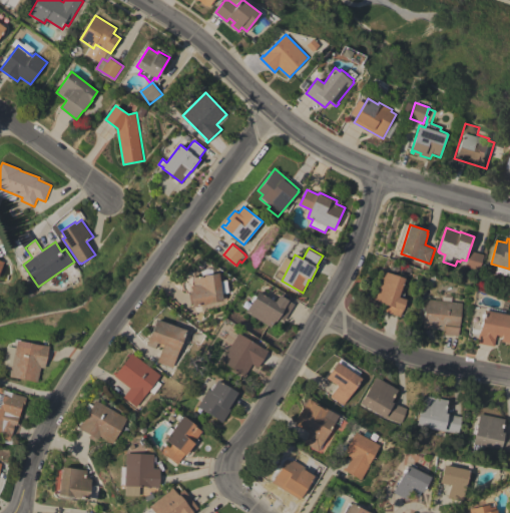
[(471,250),(485,254),(481,271),(467,267),(471,250)]
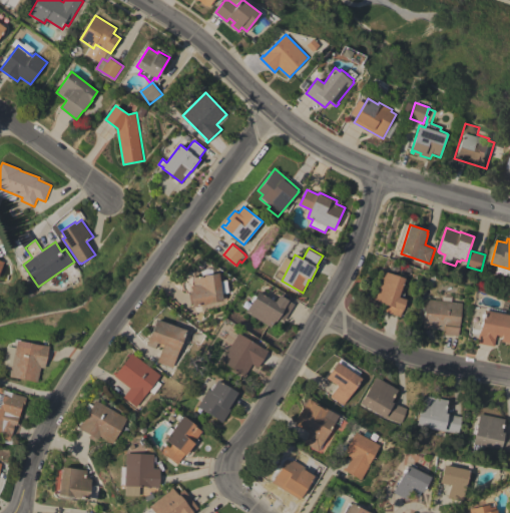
[(384,271),(406,278),(400,297),(408,300),(402,317),(383,310),(385,304),(381,302),(381,301),(374,299),(375,296),(376,296),(384,271)]
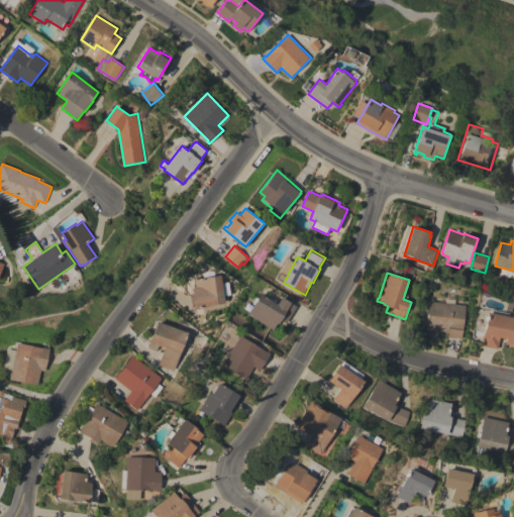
[(221,275),(226,303),(213,305),(213,306),(195,309),(195,306),(194,306),(192,296),(193,296),(193,293),(194,293),(193,288),(197,288),(196,280),(221,275)]
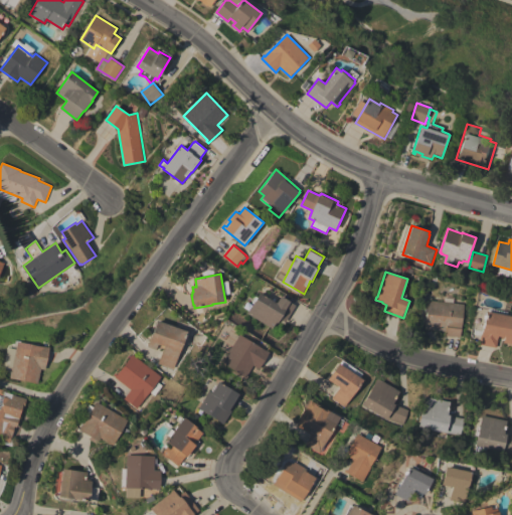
[(260,293),(277,303),(281,296),(297,305),(287,322),(281,318),(278,323),(277,322),(273,329),(271,327),(271,326),(247,313),(260,293)]
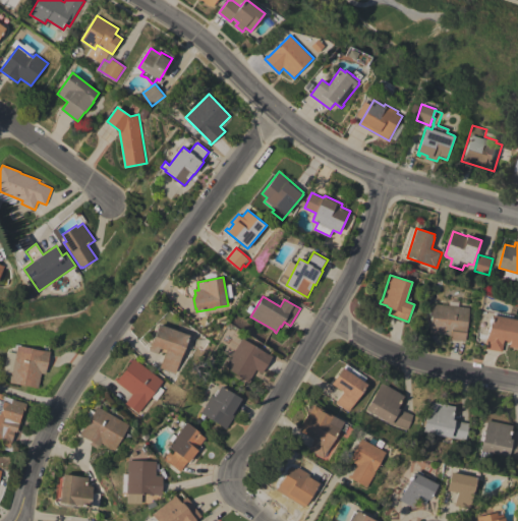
[(434,303),(470,307),(467,341),(452,339),(452,335),(430,332),(434,303)]
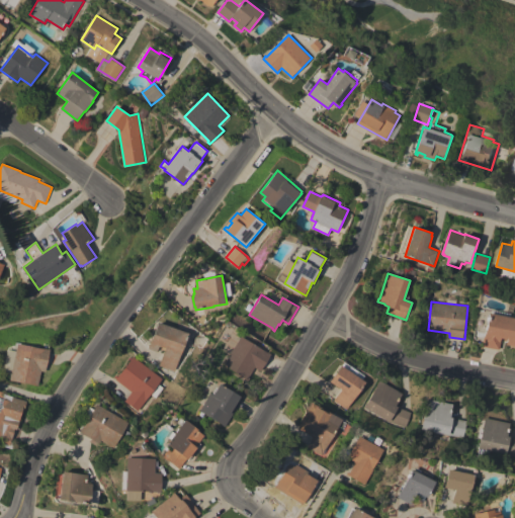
[(489,313),(514,317),(514,346),(507,344),(508,339),(502,338),(501,339),(502,339),(500,349),(483,346),(485,335),(489,313)]
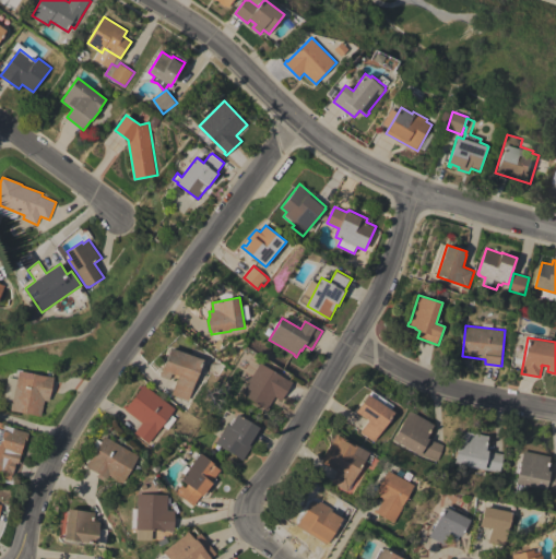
[(170,347),(204,359),(190,401),(173,394),(179,376),(173,373),(170,379),(161,376),(170,347)]
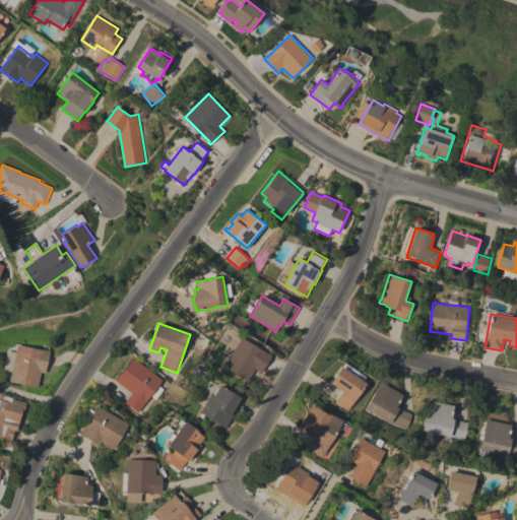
[(224,366),(242,337),(268,353),(269,352),(272,355),(262,372),(257,369),(249,381),(224,366)]
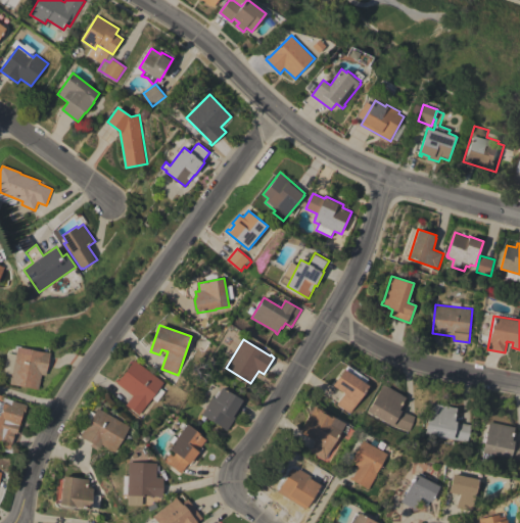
[(11,384),(18,346),(44,351),(51,352),(47,375),(43,375),(40,389),(11,384)]
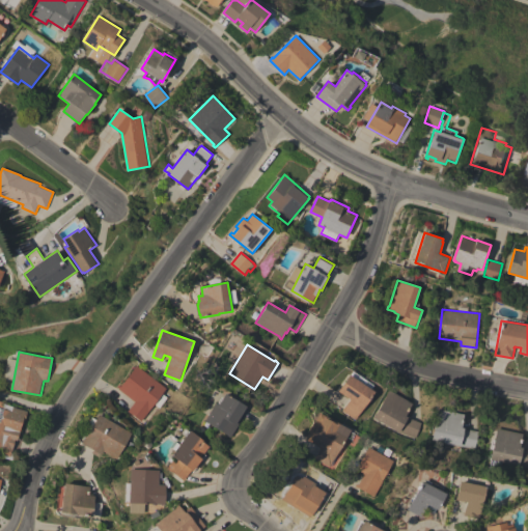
[(137,365),(167,388),(167,389),(174,394),(164,408),(157,402),(143,421),(130,411),(137,401),(119,389),(137,365)]
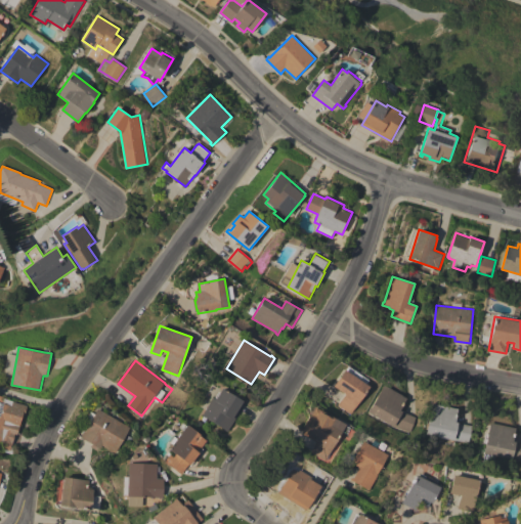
[(346,394),(334,386),(345,369),(371,387),(352,413),(339,404),(346,394)]
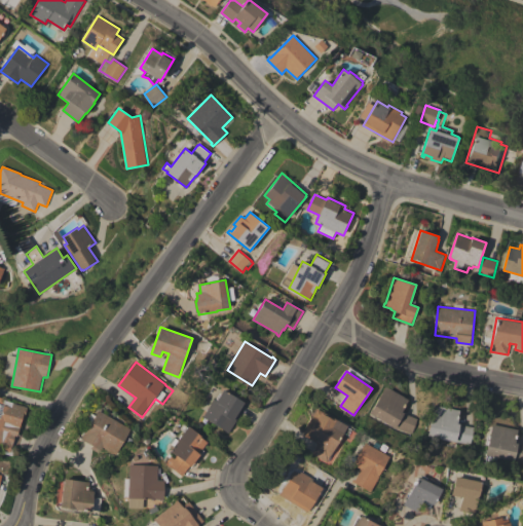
[(396,428),(371,413),(386,386),(409,400),(403,411),(419,418),(414,434),(398,427),(396,428)]
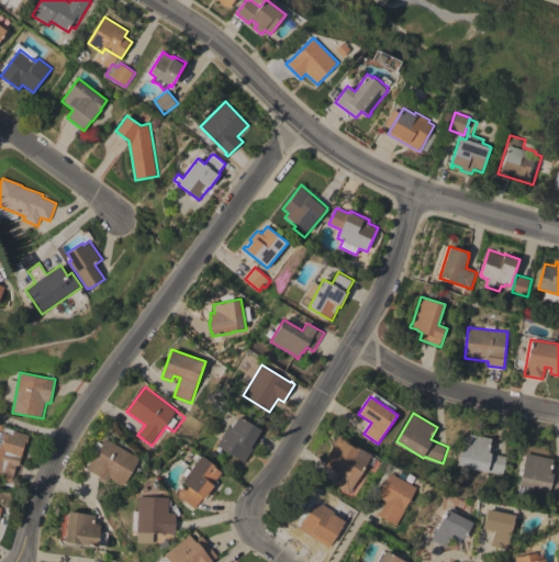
[(264,431),(245,462),(217,446),(228,426),(232,428),(232,427),(231,426),(235,419),(235,420),(238,416),(264,431)]
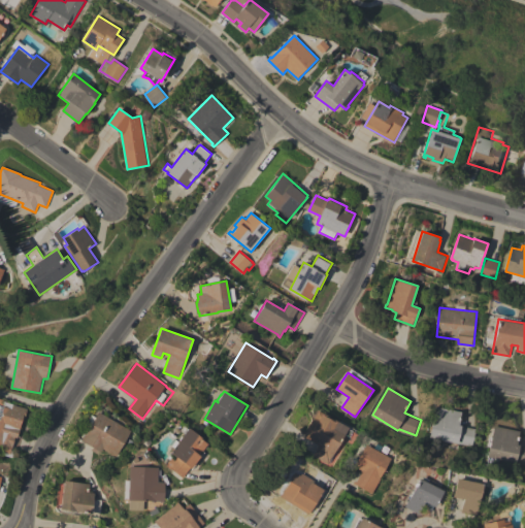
[(15,437),(12,449),(0,444),(0,398),(4,400),(4,401),(13,404),(28,408),(25,419),(23,418),(18,437),(17,437),(15,437)]
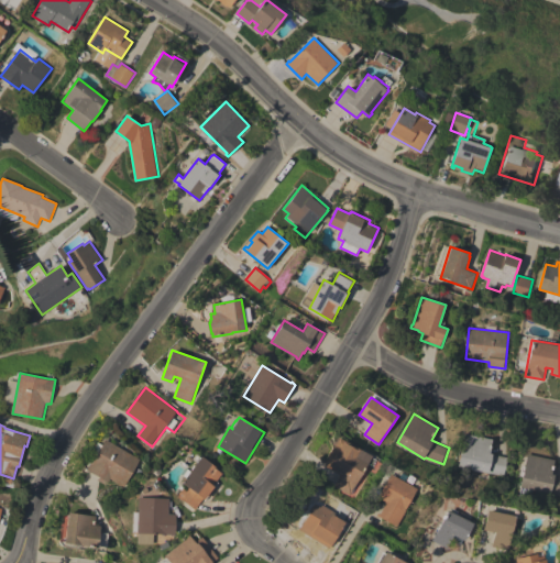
[(464,433),(493,439),(491,453),(509,457),(506,476),(459,466),(464,433)]
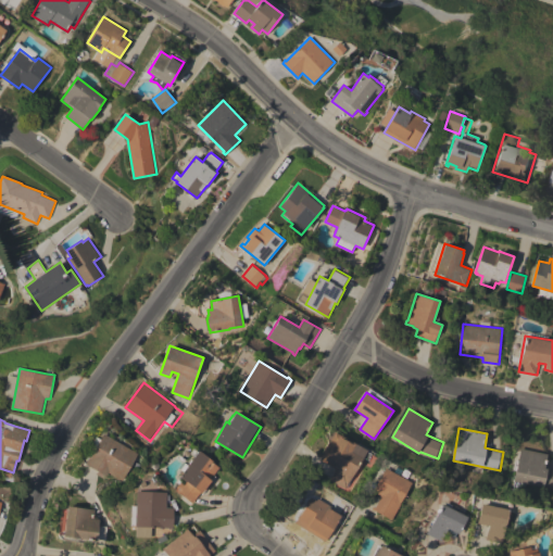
[(321,459),(336,432),(359,444),(360,442),(374,451),(373,454),(378,456),(375,463),(364,457),(348,489),(331,480),(338,468),(321,459)]
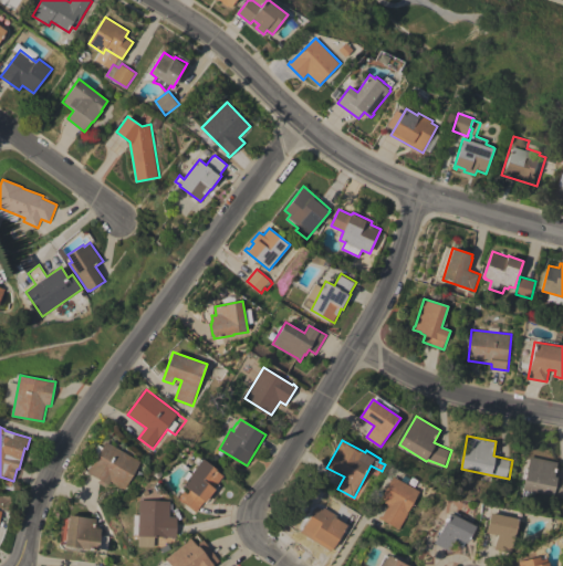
[(106,441),(142,461),(125,489),(112,481),(110,484),(87,472),(92,464),(93,464),(106,441)]
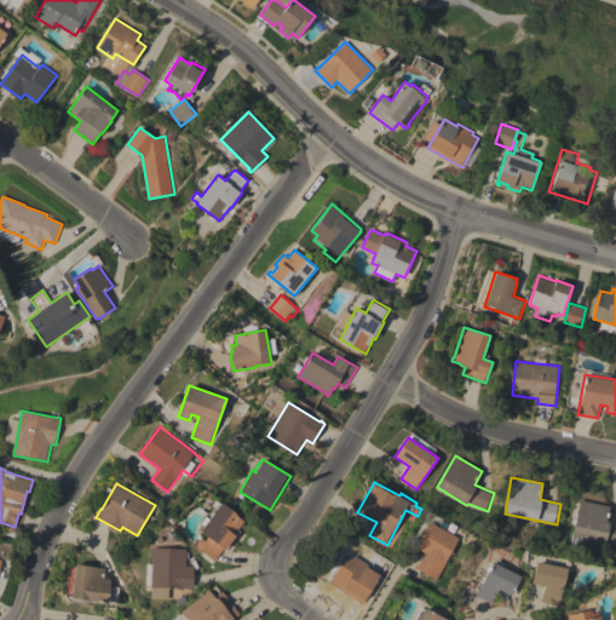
[(200,530),(217,509),(212,505),(217,499),(245,520),(235,534),(236,535),(225,550),(224,549),(216,561),(196,546),(202,538),(206,540),(208,537),(200,530)]
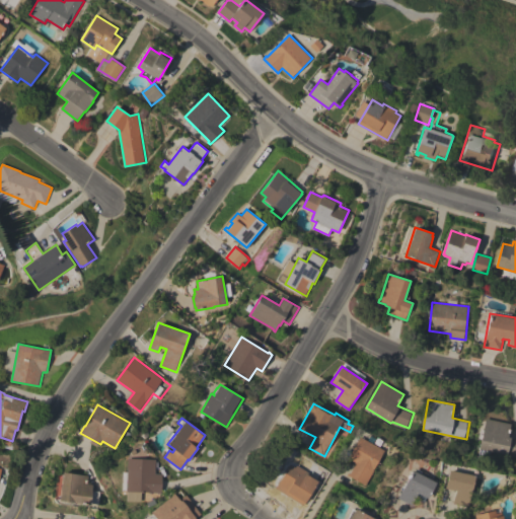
[(486,418),(512,424),(509,437),(515,438),(515,456),(492,451),(490,459),(480,456),(481,449),(480,449),(482,441),(478,441),(482,429),(484,430),(486,418)]
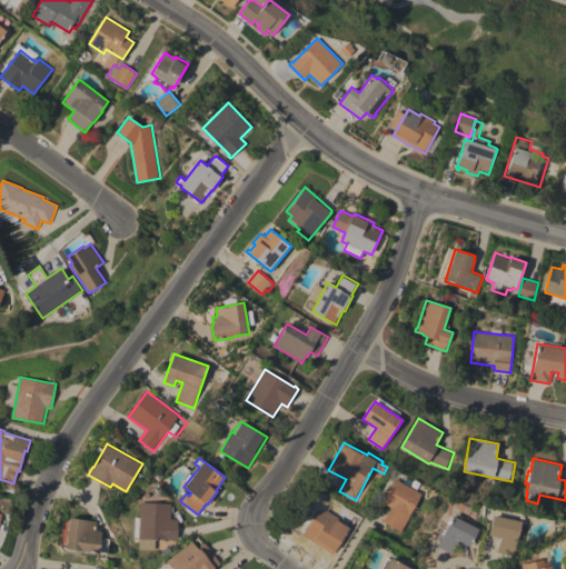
[(423,493),(411,515),(403,532),(381,521),(384,518),(385,519),(391,509),(389,508),(389,507),(383,502),(395,479),(423,493)]
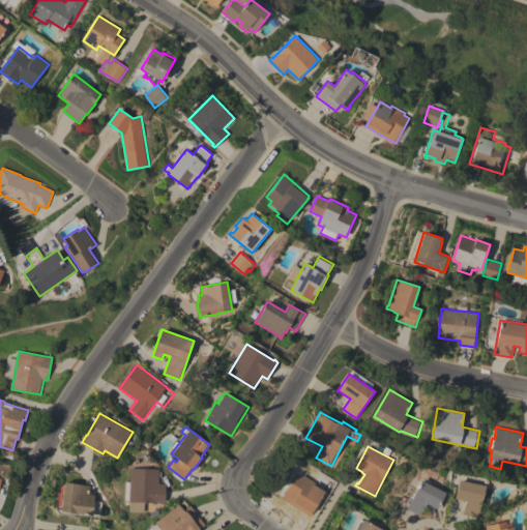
[(129,502),(130,468),(159,469),(158,483),(166,483),(166,504),(162,504),(162,503),(145,502),(145,512),(130,511),(130,502),(129,502)]
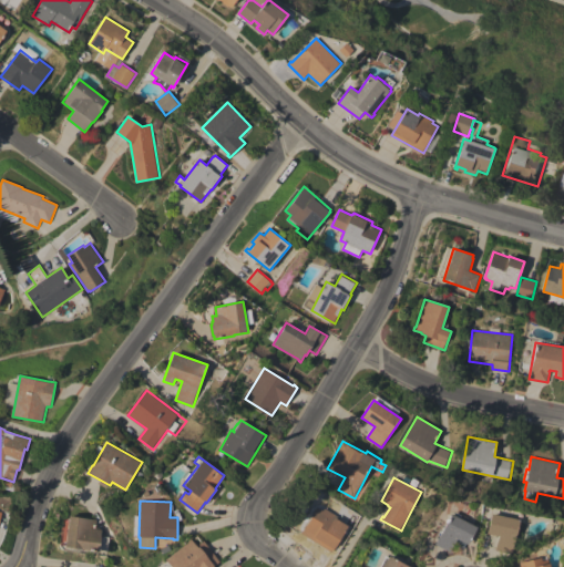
[(332,552),(301,533),(318,507),(324,511),(325,508),(339,516),(338,518),(349,526),(332,552)]
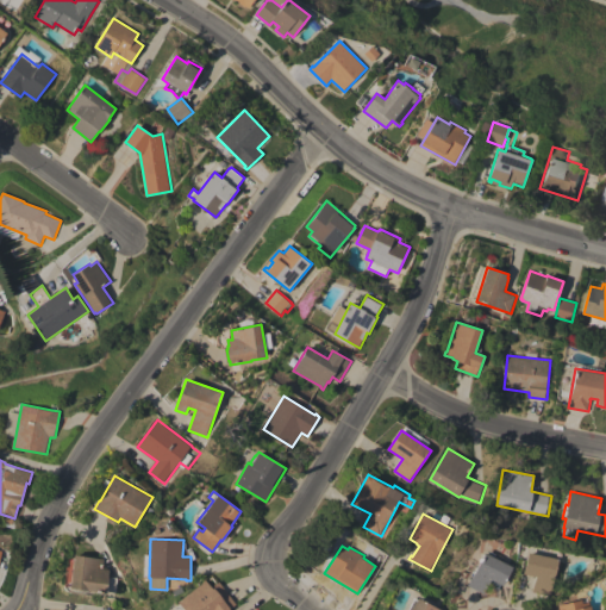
[(468,585),(485,553),(487,554),(488,552),(491,553),(494,553),(504,556),(506,564),(512,567),(503,586),(491,580),(485,593),(468,585)]
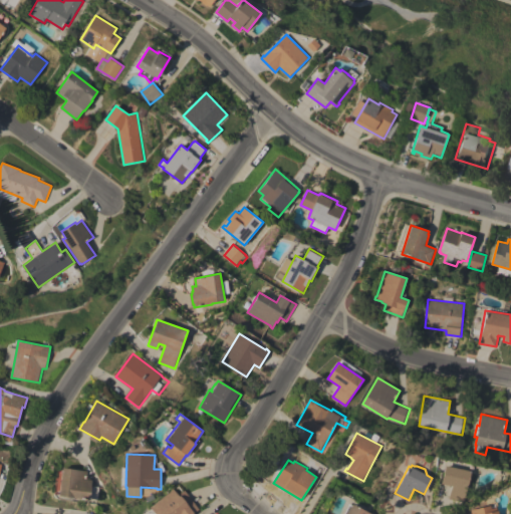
[(445,466),(471,471),(465,502),(450,498),(452,486),(441,483),(445,466)]
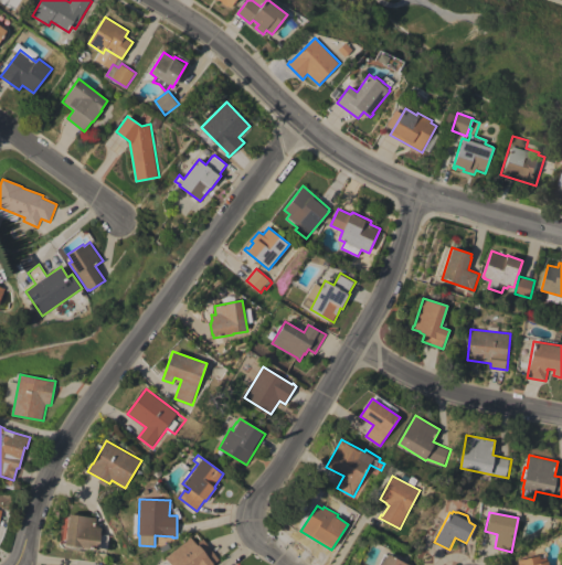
[(65,545),(70,514),(97,518),(96,526),(102,528),(102,534),(110,535),(108,548),(99,547),(99,550),(65,545)]
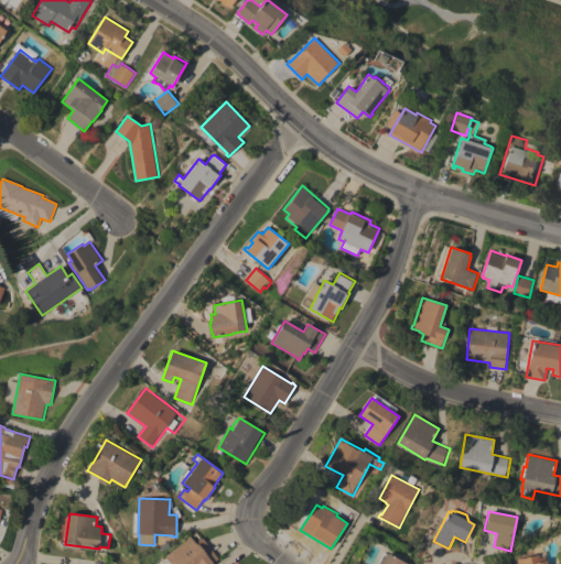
[(171,563),(165,556),(189,539),(191,535),(196,543),(203,538),(219,559),(212,563),(171,563)]
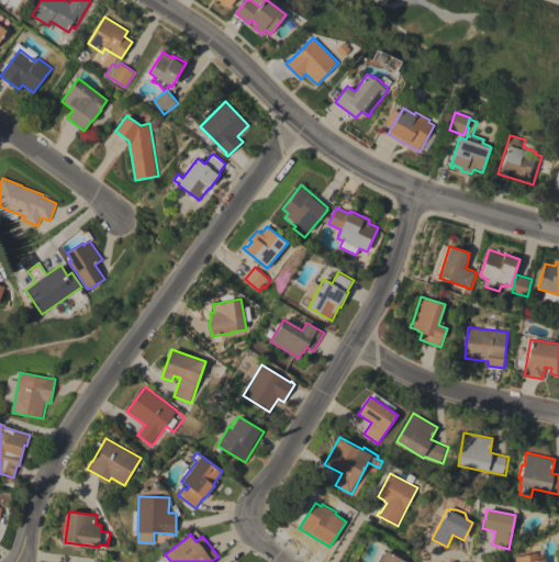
[(380,561),(386,551),(407,561),(380,561)]
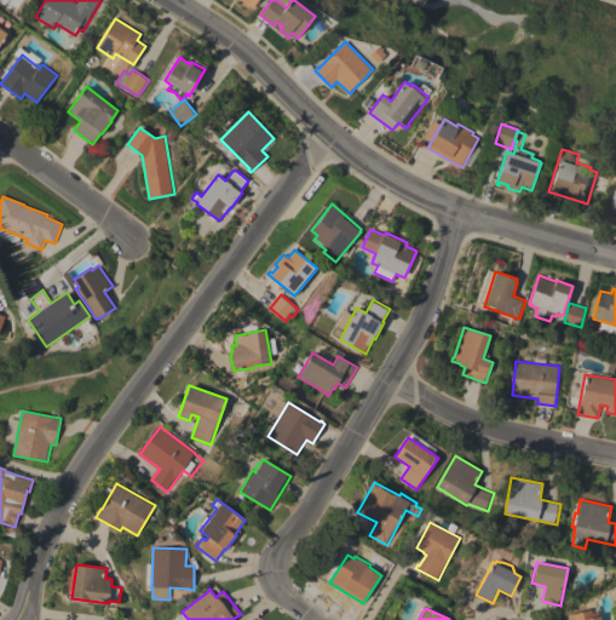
[(602,619),(570,619),(569,615),(592,609),(593,613),(599,612),(602,619)]
